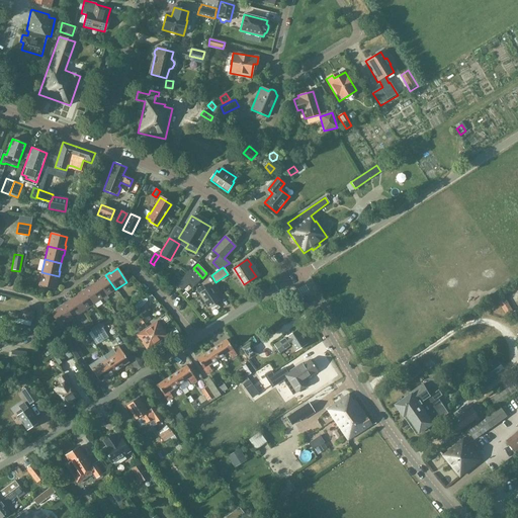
[(193,268),(189,272),(193,276),(198,281),(199,281),(202,278),(197,272),(193,268)]
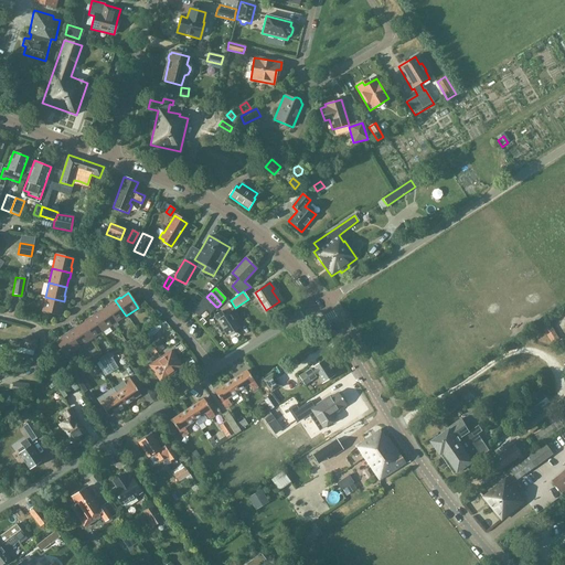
[(64,301),(45,297),(42,311),(60,316),(62,306),(63,307),(64,301)]
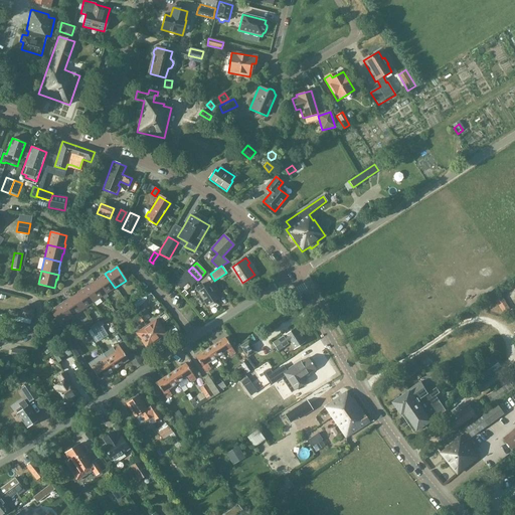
[(193,285),(197,280),(192,275),(188,271),(175,283),(181,289),(189,281),(193,285)]
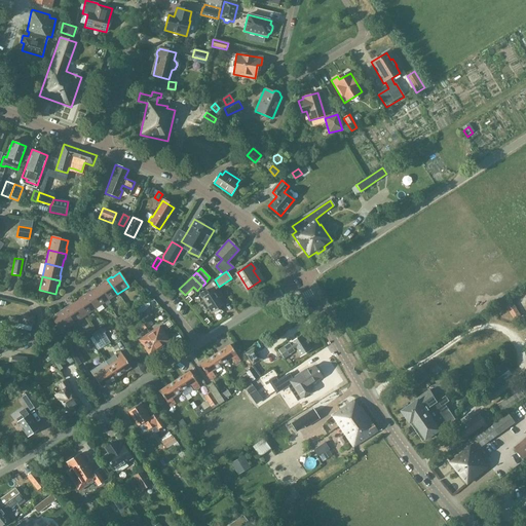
[(100,286),(97,288),(106,302),(117,294),(107,279),(99,285),(100,286)]
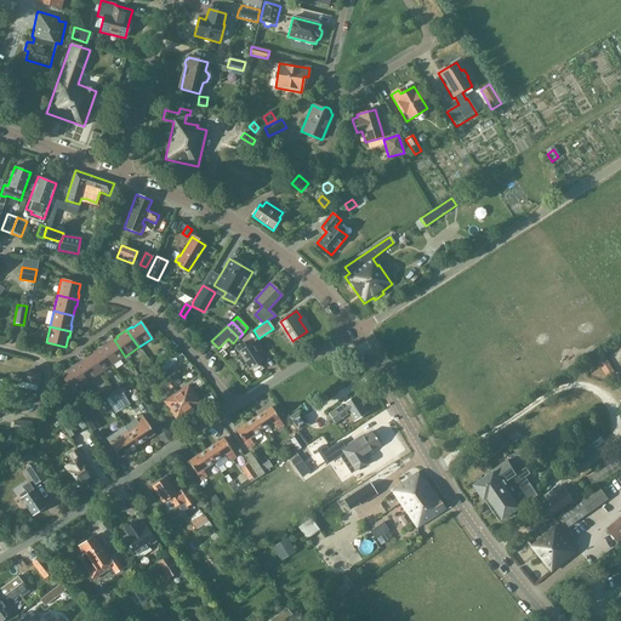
[(233,343),(232,343),(243,359),(241,364),(244,366),(249,368),(250,370),(252,369),(257,369),(258,368),(258,364),(263,362),(251,343),(246,347),(239,337),(238,337),(233,343)]
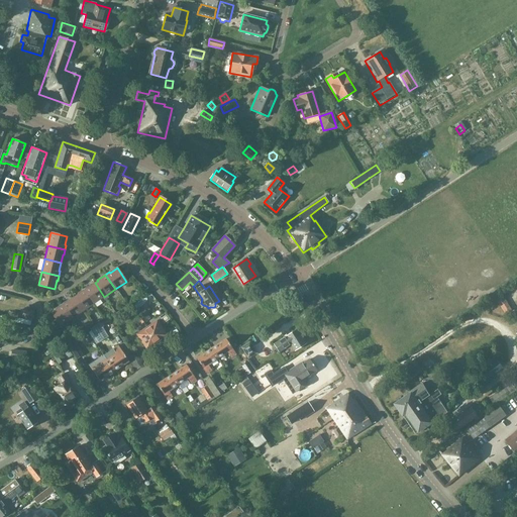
[(83,289),(83,290),(93,304),(104,297),(95,283),(84,290),(83,289)]
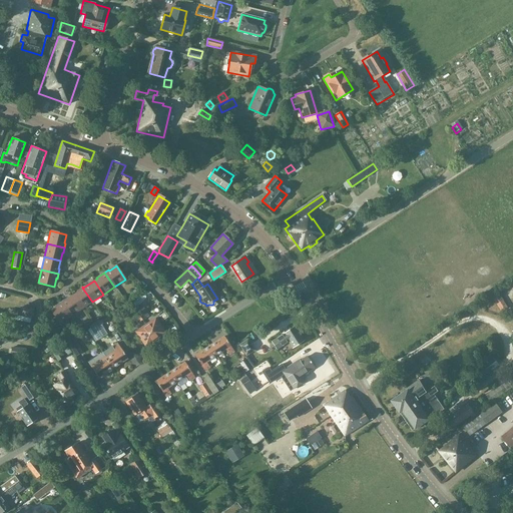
[(76,293),(72,296),(81,310),(92,302),(82,288),(75,292),(76,293)]
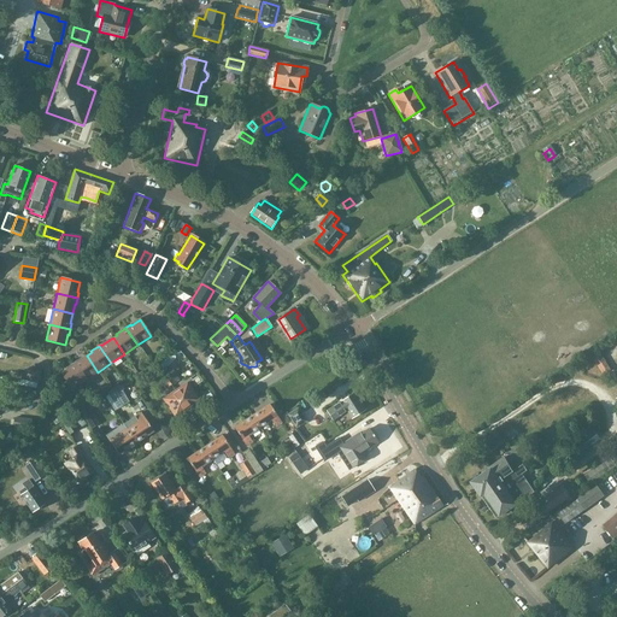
[(612,371),(599,353),(592,358),(604,376),(612,371)]
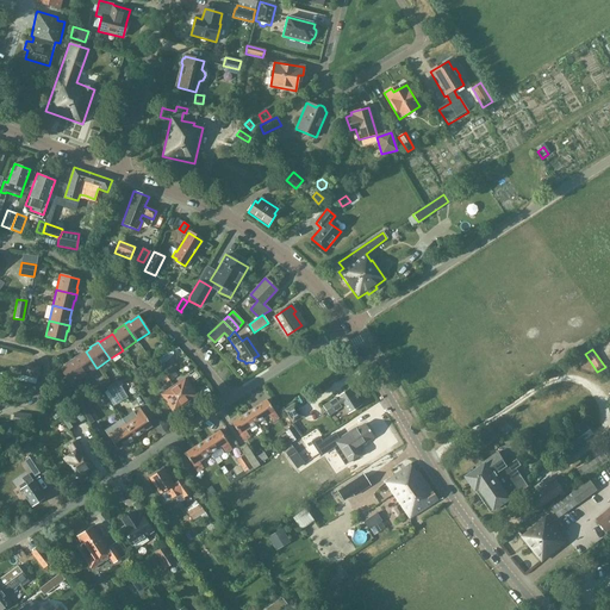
[(73,359),(72,359),(83,377),(97,368),(86,352),(74,360),(73,359)]
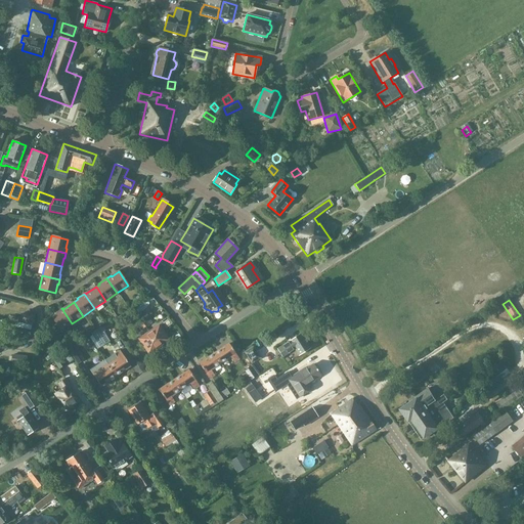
[(56,314),(51,317),(60,332),(72,323),(61,308),(55,313),(56,314)]
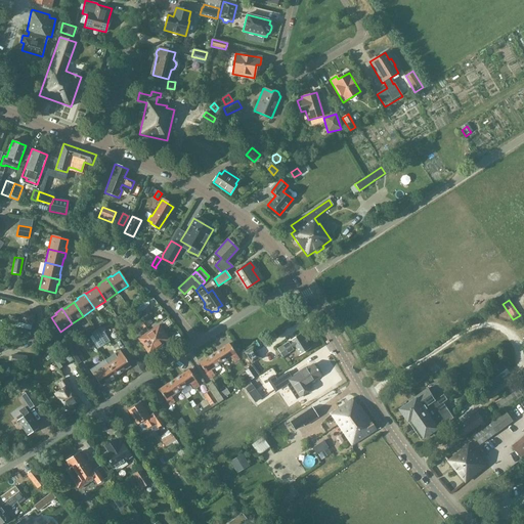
[(25,324),(32,325),(35,313),(28,311),(25,324)]
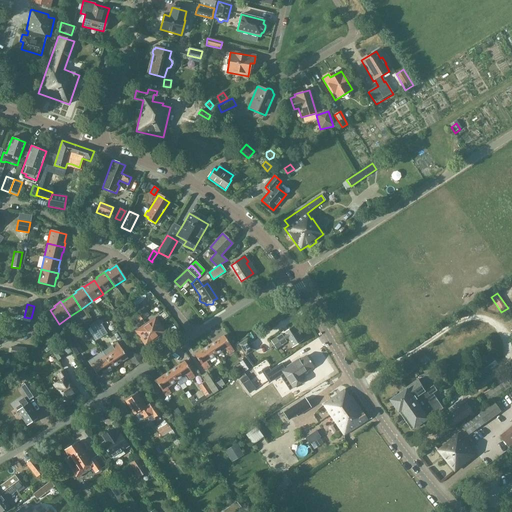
[(142,305),(135,309),(139,314),(142,312),(145,310),(142,305)]
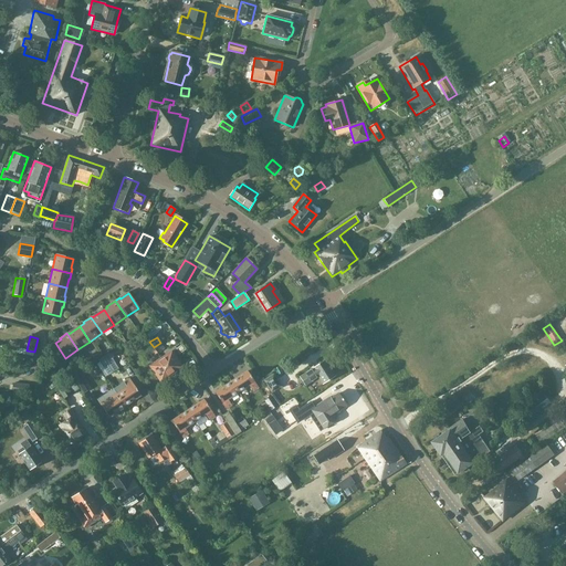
[(165,356),(160,359),(171,375),(182,367),(171,352),(165,356)]
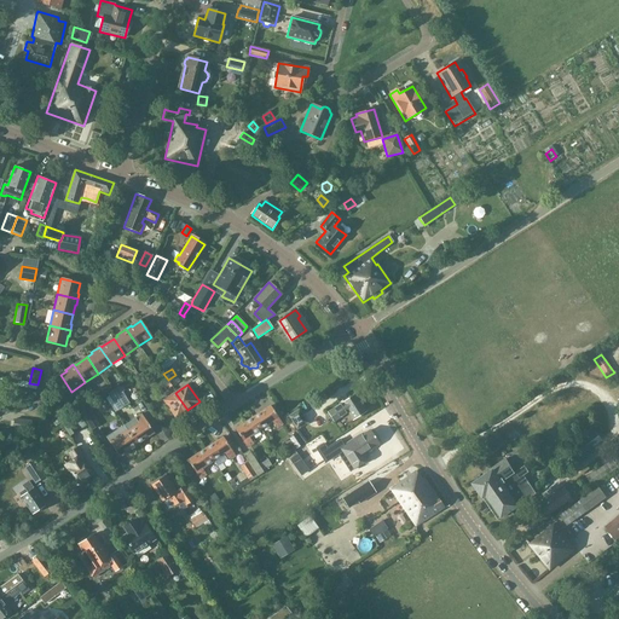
[(106,394),(117,411),(128,404),(119,387),(106,394)]
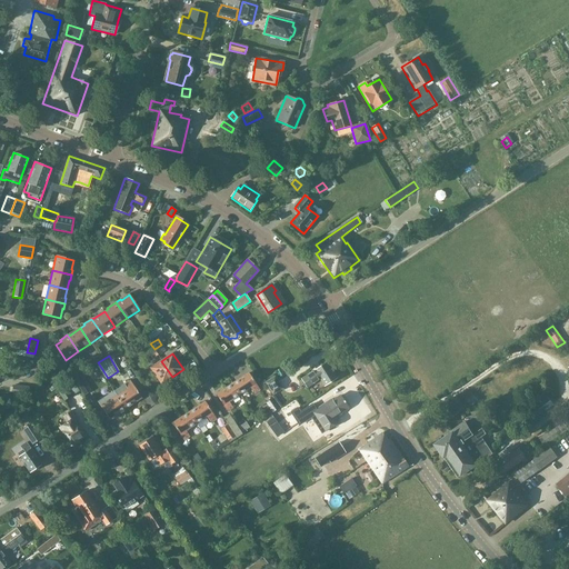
[(158,363),(150,368),(161,385),(172,377),(161,361),(158,363)]
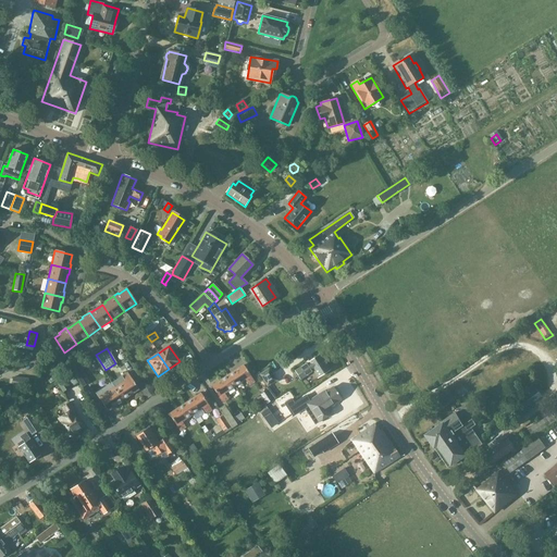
[(320,356),(295,372),(300,380),(311,373),(313,371),(316,374),(318,379),(330,371),(323,361),(324,360),(321,355),(320,356)]
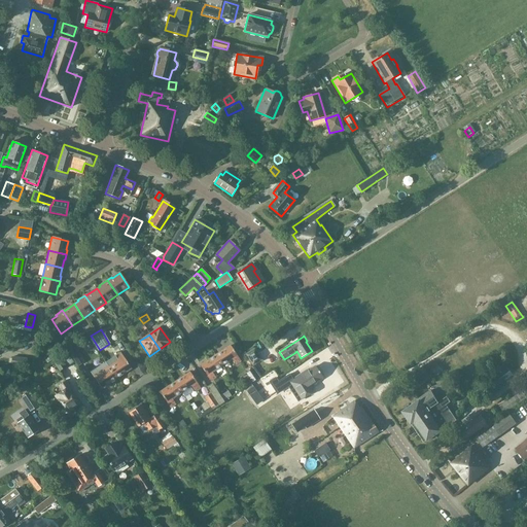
[(6,345),(21,347),(23,341),(8,338),(6,345)]
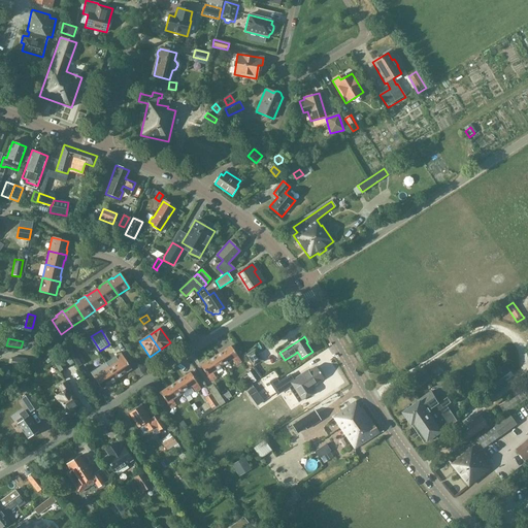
[(65,343),(59,348),(66,357),(71,353),(65,343)]
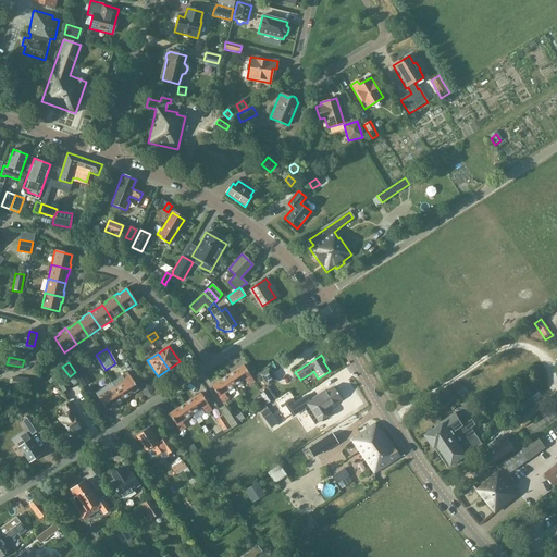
[(243,366),(227,376),(234,387),(245,380),(248,386),(254,382),(243,366)]
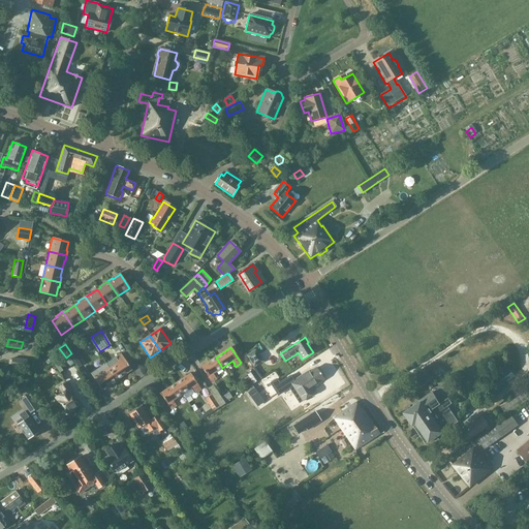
[(246,355),(253,368),(262,362),(255,349),(246,355)]
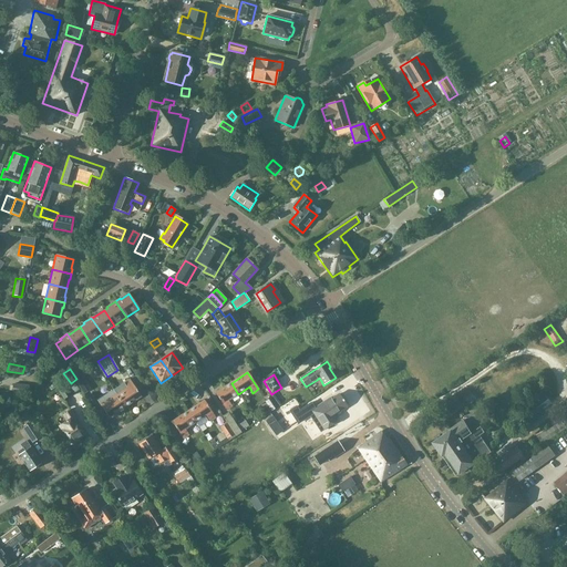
[(82,378),(75,382),(83,394),(90,390),(82,378)]
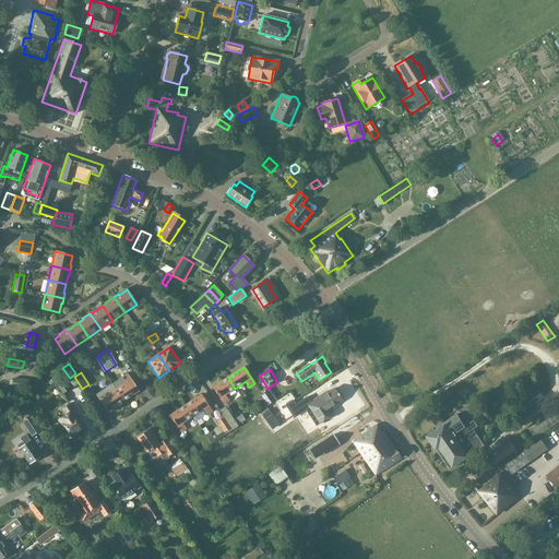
[(54,382),(62,394),(69,390),(58,373),(51,378),(51,379),(48,382),(50,385),(54,382)]
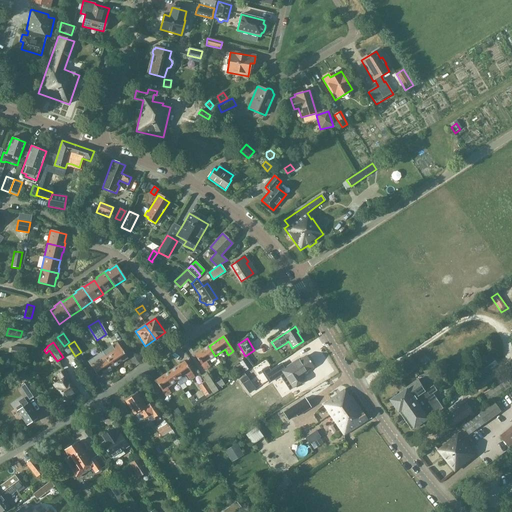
[(111,346),(102,352),(106,358),(112,367),(126,357),(116,342),(111,346)]
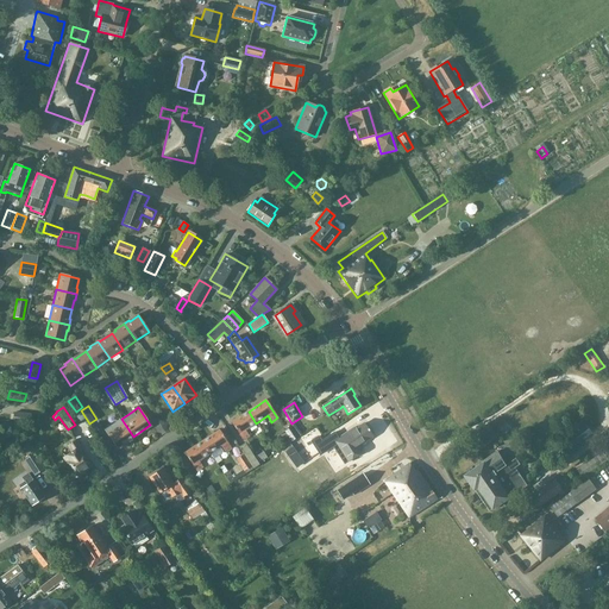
[(13,412),(12,422),(29,425),(30,414),(13,412)]
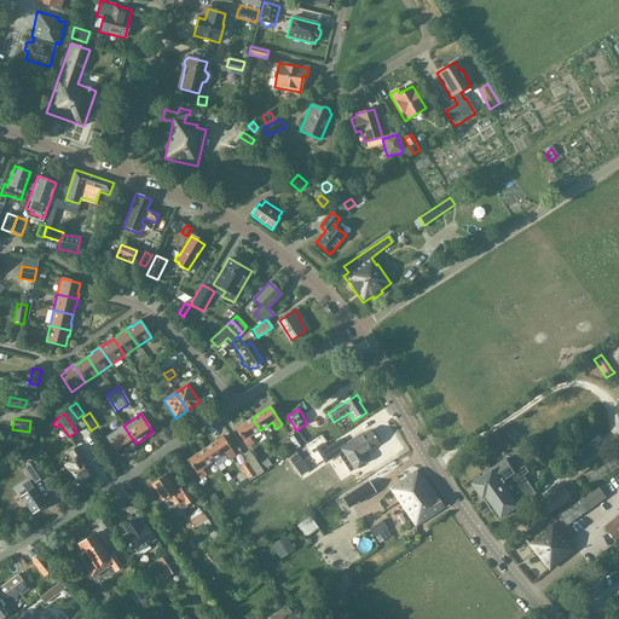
[(260,431),(253,418),(235,431),(247,449),(253,445),(248,438),(260,431)]
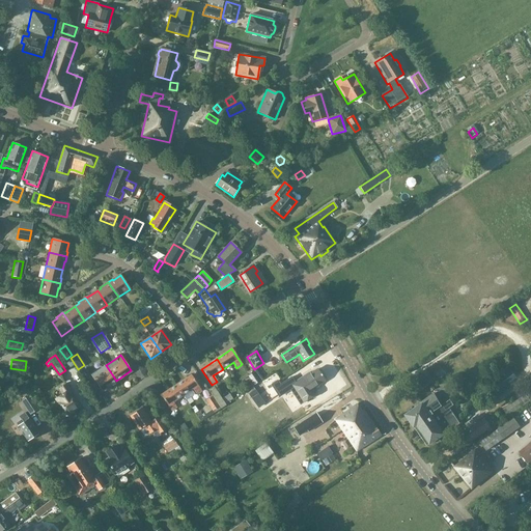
[(106,365),(90,375),(101,391),(116,381),(110,371),(106,365)]
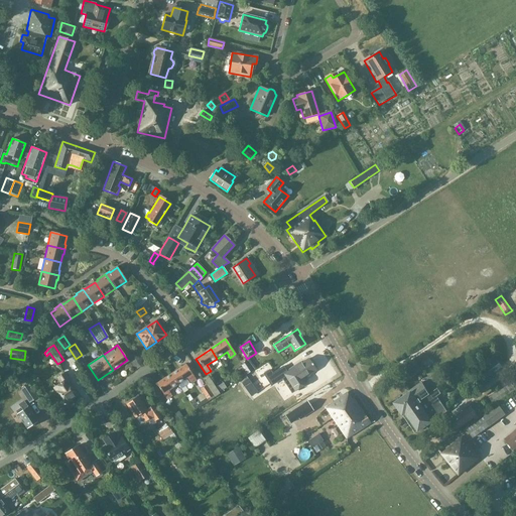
[(308,375),(315,370),(308,359),(301,364),(300,362),(283,374),(294,391),(306,384),(303,380),(309,376),(308,375)]
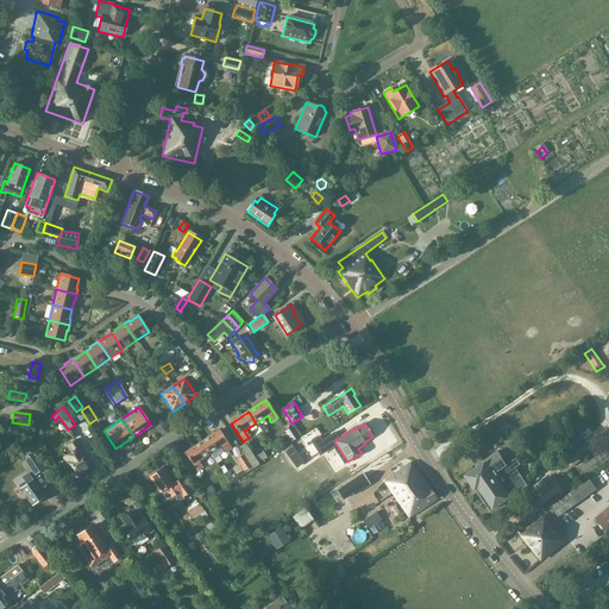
[(570,437),(576,446),(592,433),(585,425),(570,437)]
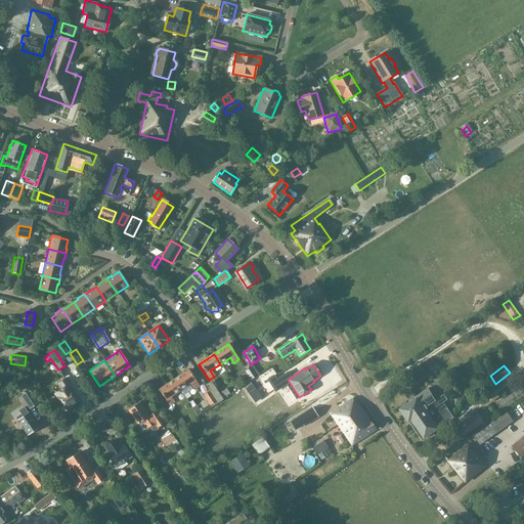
[(257,376),(251,366),(245,370),(251,380),(257,376)]
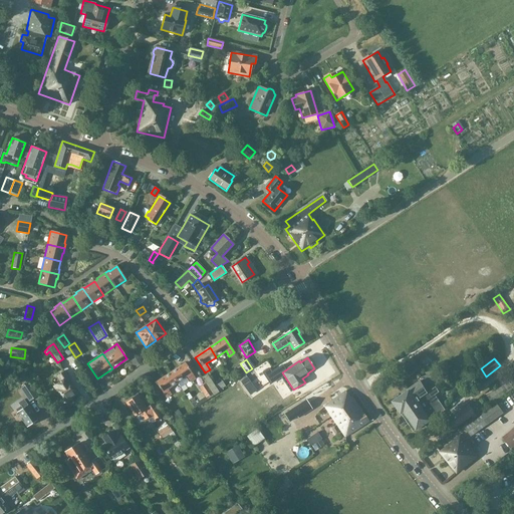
[(185,363),(171,373),(177,382),(187,376),(190,381),(195,378),(185,363)]
